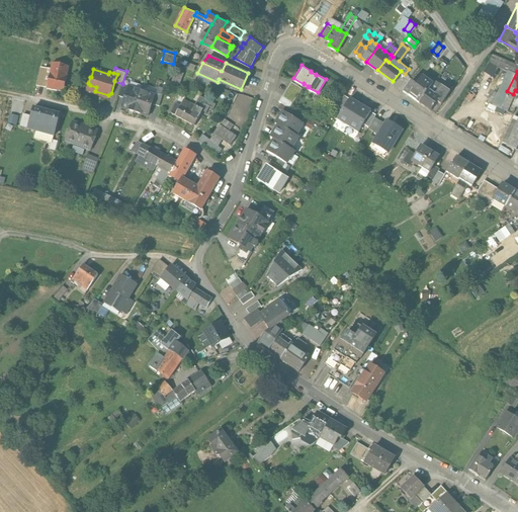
[(47,81),(49,81),(48,87),(56,88),(55,94),(63,95),(67,75),(51,72),(51,75),(48,75),(47,81)]
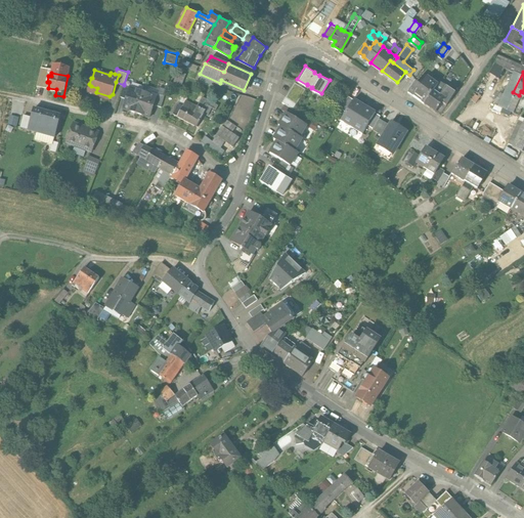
[(420,83),(416,80),(407,89),(424,101),(433,88),(438,81),(427,73),(420,83)]
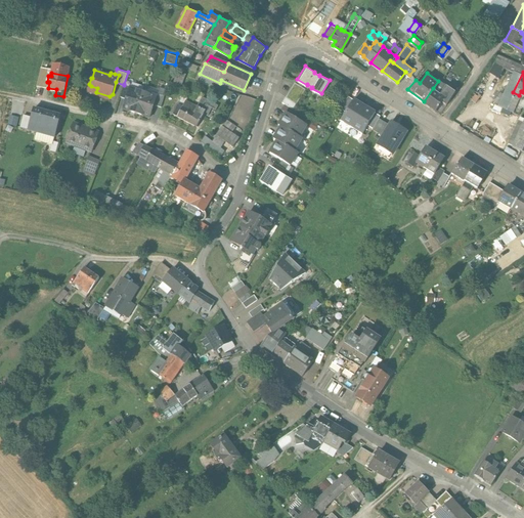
[(295,80),(286,95),(296,101),(305,87),(295,80)]
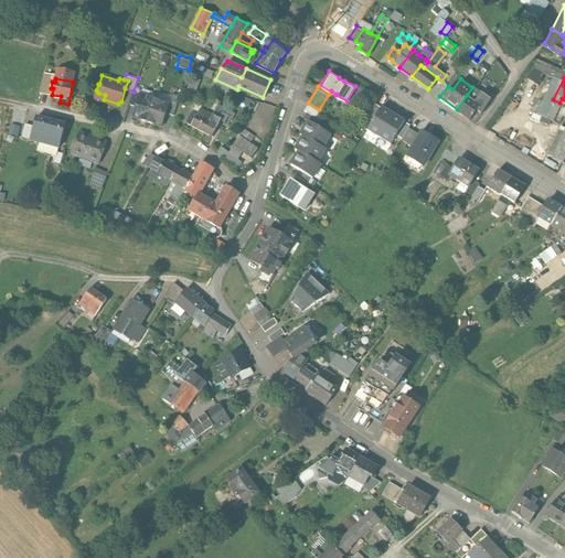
[(467,95),(457,109),(469,117),(477,107),(481,110),(491,96),(480,89),(473,99),(467,95)]
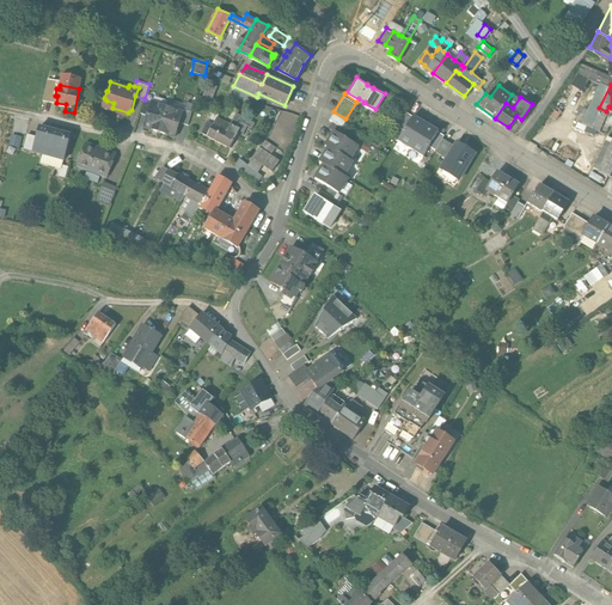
[(147,114),(152,101),(145,98),(145,99),(141,111),(147,114)]
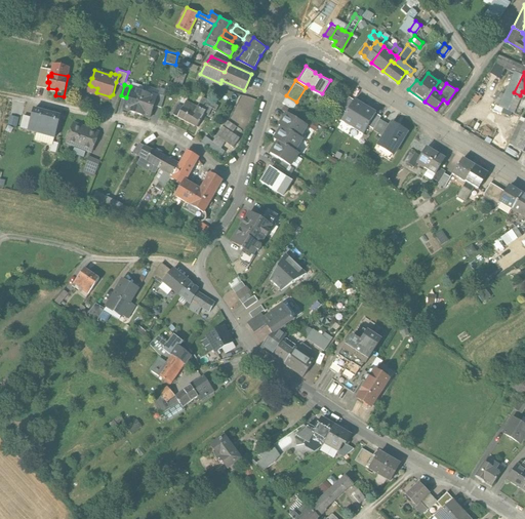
[(136,112),(144,90),(130,86),(126,97),(124,107),(130,110),(136,112)]
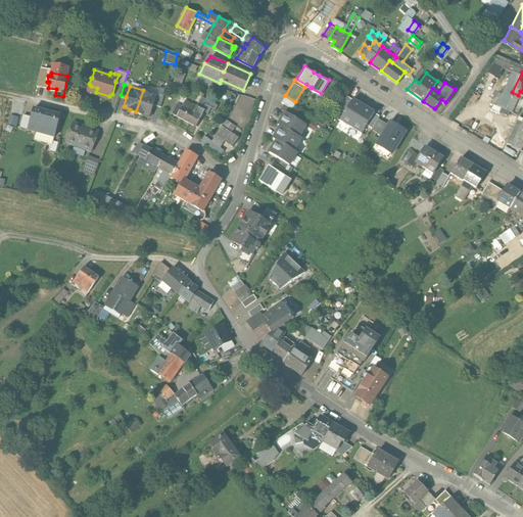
[(160,86),(158,94),(155,103),(161,105),(167,88),(160,86)]
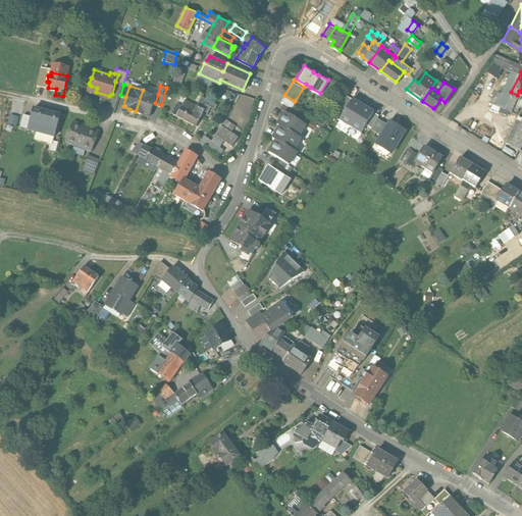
[(174,93),(176,93),(171,104),(174,105),(176,102),(183,104),(186,99),(187,99),(189,92),(176,88),(174,93)]
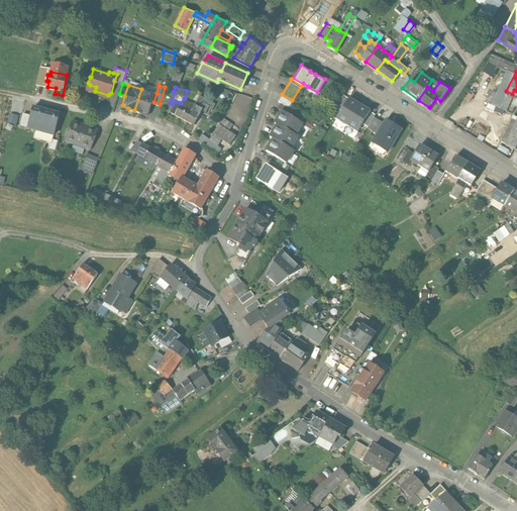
[(157,93),(141,89),(134,110),(140,112),(141,111),(148,114),(151,102),(153,102),(157,93)]
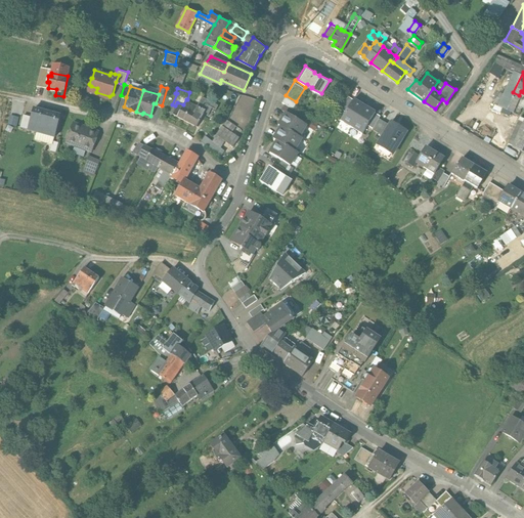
[(519,95),(513,92),(507,105),(513,109),(519,95)]
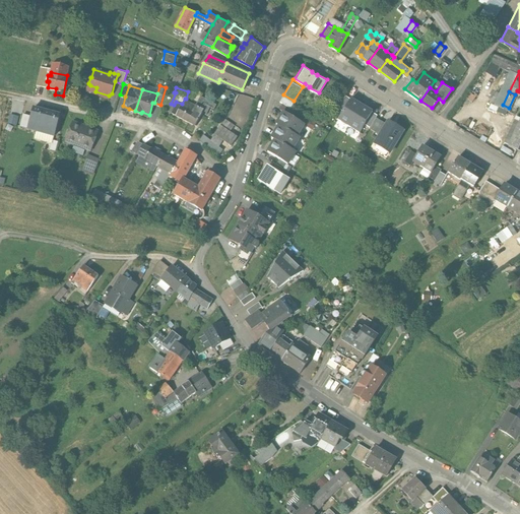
[(182,104),(181,106),(193,112),(188,120),(196,124),(200,115),(203,109),(207,111),(210,105),(214,108),(217,103),(201,94),(196,104),(186,99),(185,99),(182,104)]
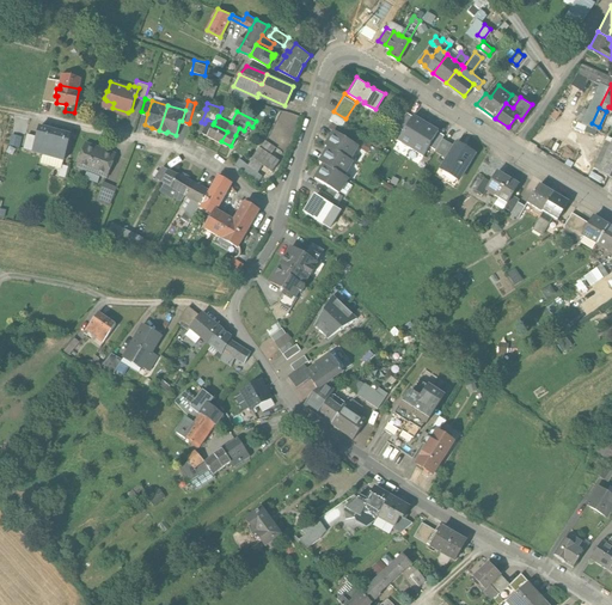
[(414,114),(398,138),(411,146),(426,122),(414,114)]
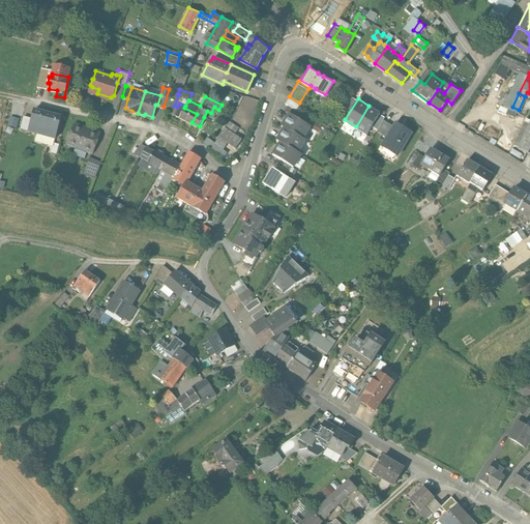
[(179,104),(177,107),(176,108),(178,109),(176,114),(180,116),(184,108),(185,106),(179,104)]
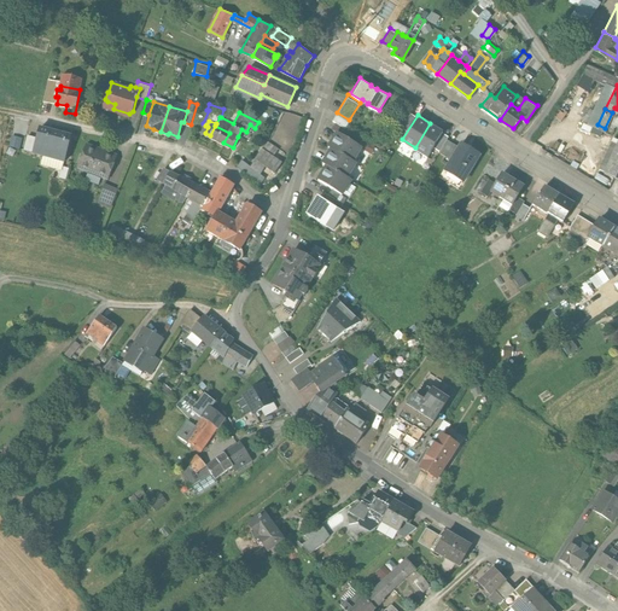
[(337,121),(332,127),(338,131),(345,134),(349,128),(345,126),(337,121)]
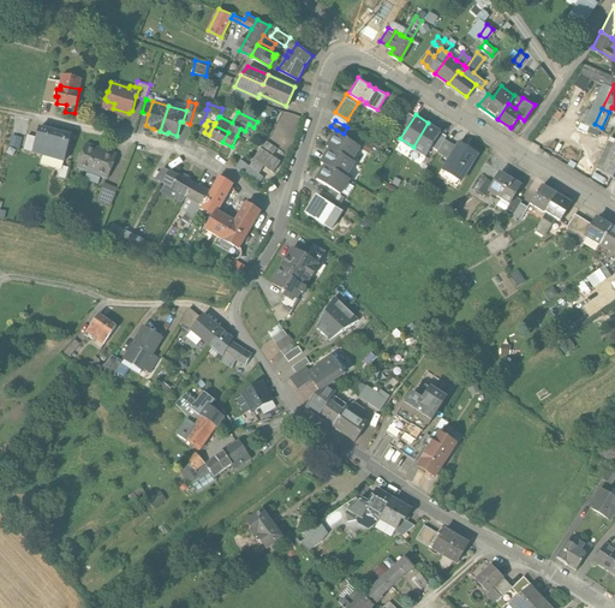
[(428,123),(413,147),(425,154),(441,130),(428,123)]
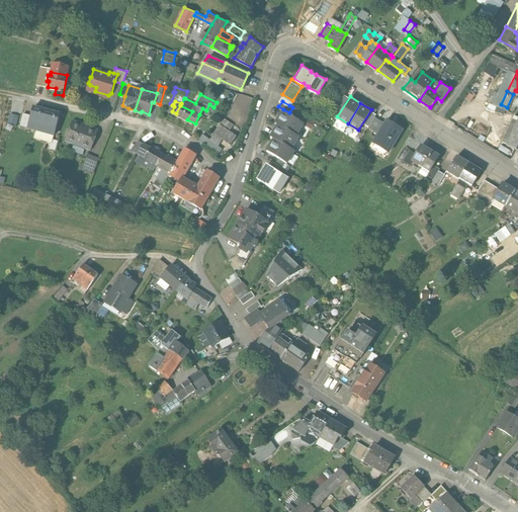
[(180,105),(176,113),(187,119),(192,111),(180,105)]
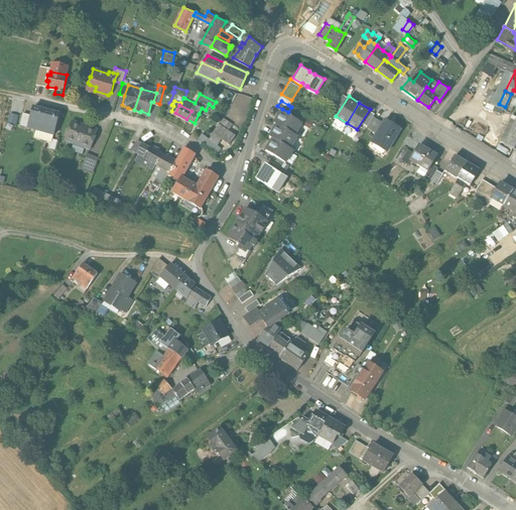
[(59,113),(34,106),(28,126),(54,133),(59,113)]
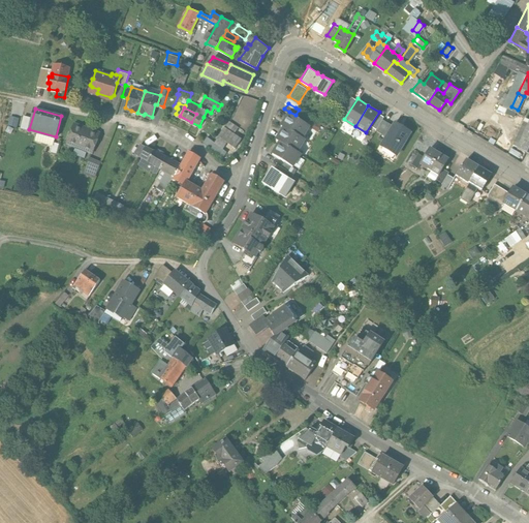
[(296,115),(289,112),(281,124),(284,125),(302,136),(310,124),(296,115)]
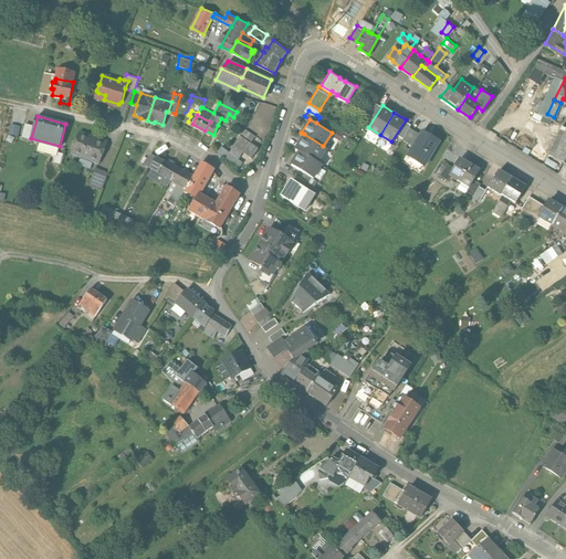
[(510,125),(503,137),(530,151),(536,140),(510,125)]
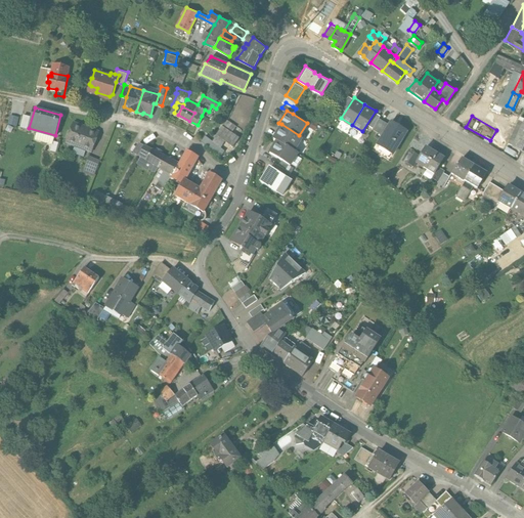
[(383,133),(390,123),(379,117),(373,127),(383,133)]
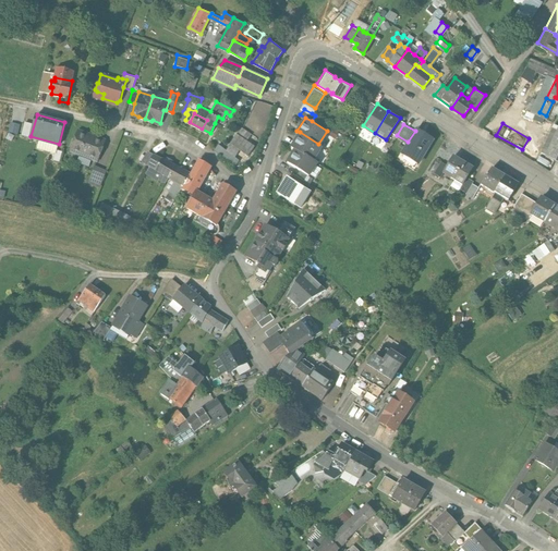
[(241,125),(230,142),(231,142),(241,149),(249,155),(255,145),(247,139),(252,133),(241,125)]
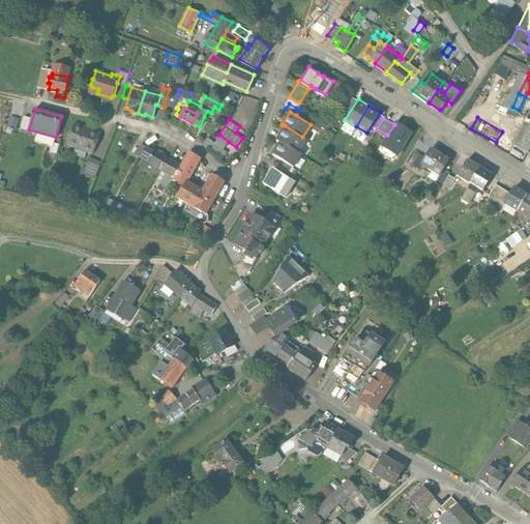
[(382,144),(396,153),(411,129),(396,121),(394,124),(387,135),(382,144)]
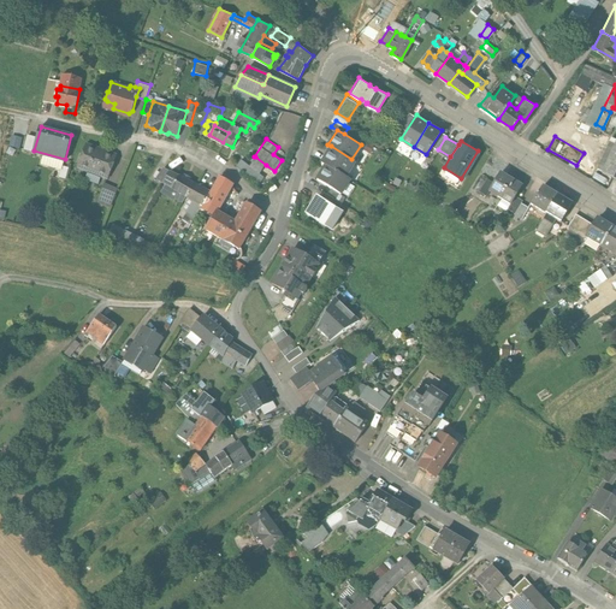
[(117,154),(87,143),(78,165),(108,176),(117,154)]
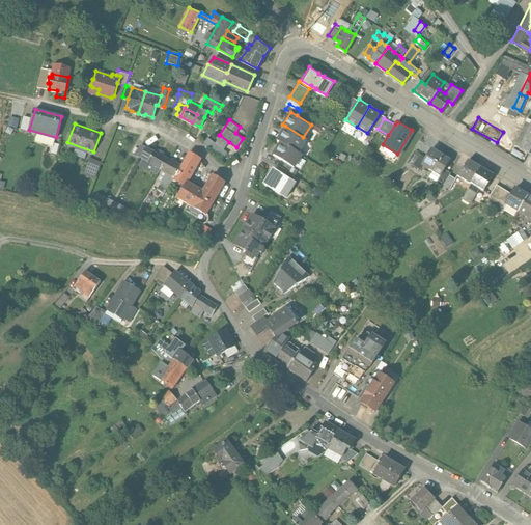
[(303,137),(285,126),(278,138),(281,140),(298,150),(306,138),(303,137)]
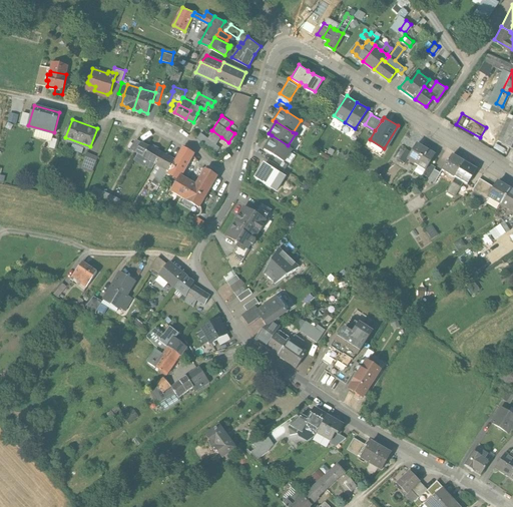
[(221,137),(212,130),(208,136),(216,142),(221,137)]
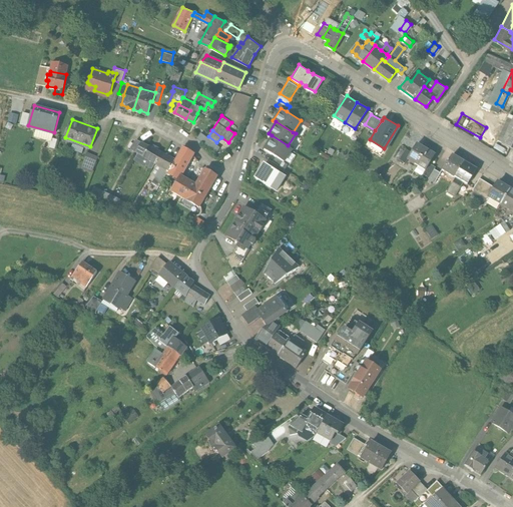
[(216,151),(220,145),(216,142),(208,136),(201,131),(197,137),(203,141),(216,151)]
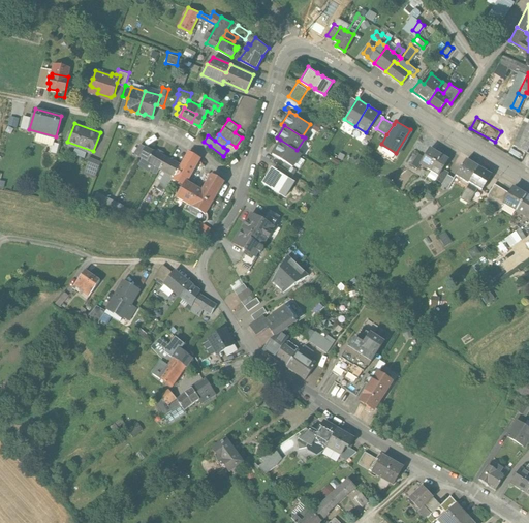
[(297,150),(280,140),(273,152),(284,159),(292,164),(301,152),(297,150)]
